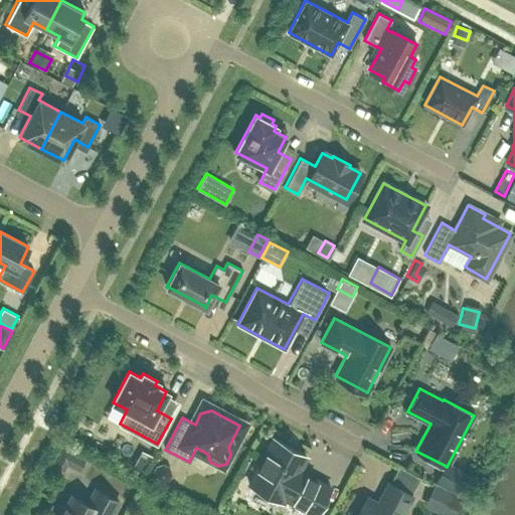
[(316,514),(330,487),(299,470),(306,456),(273,439),(248,484),(282,501),(284,497),(316,514)]
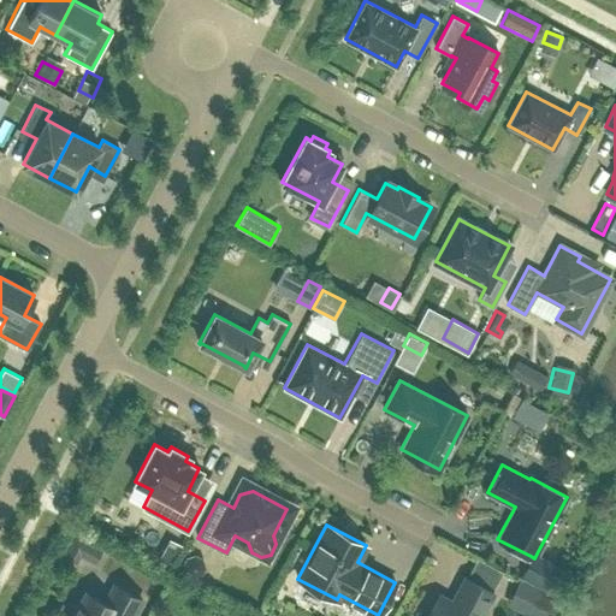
[(78,563),(88,544),(76,537),(65,557),(78,563)]
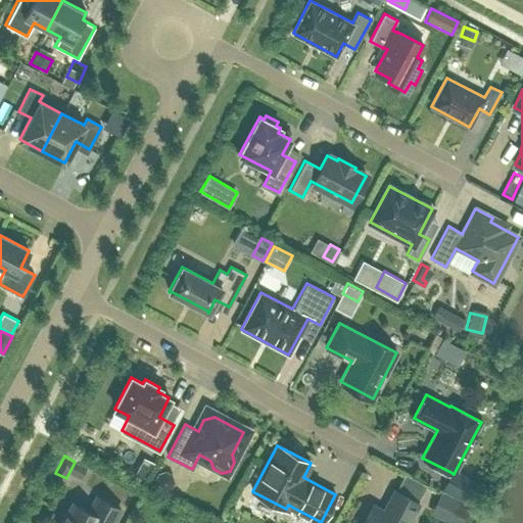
[(142,457),(133,474),(145,480),(154,463),(142,457)]
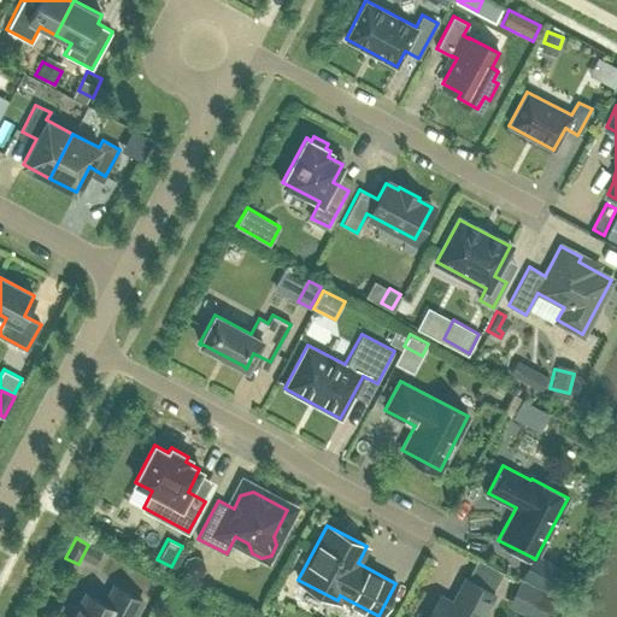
[(186,558),(181,565),(184,575),(192,579),(201,576),(205,568),(203,559),(194,554),(186,558)]
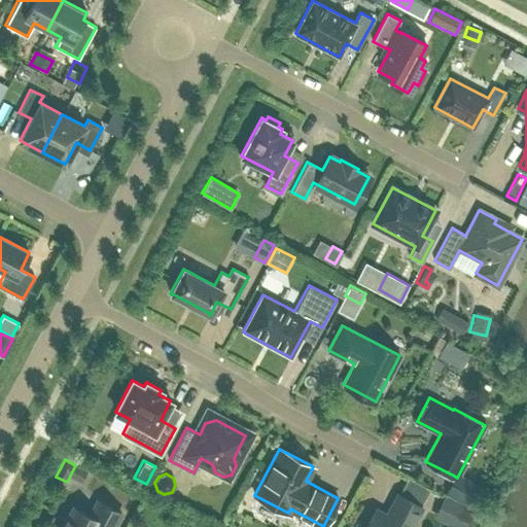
[(482,485),(459,473),(457,478),(454,476),(445,493),(470,506),(482,485)]
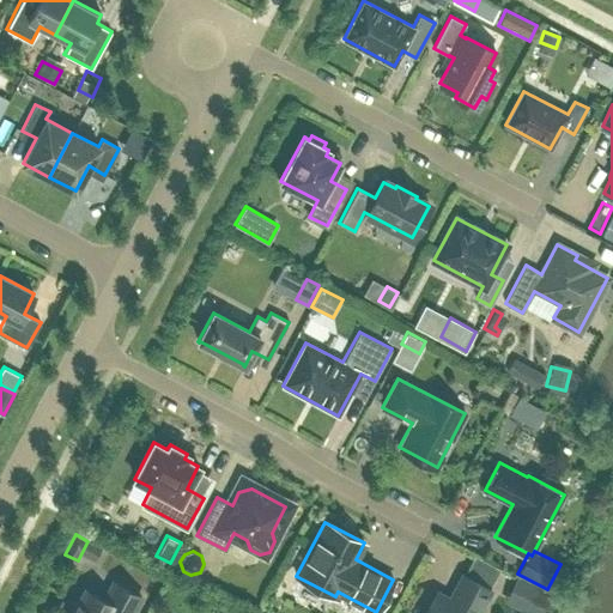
[(477,612),(490,588),(463,574),(449,599),(436,592),(424,612),(477,612)]
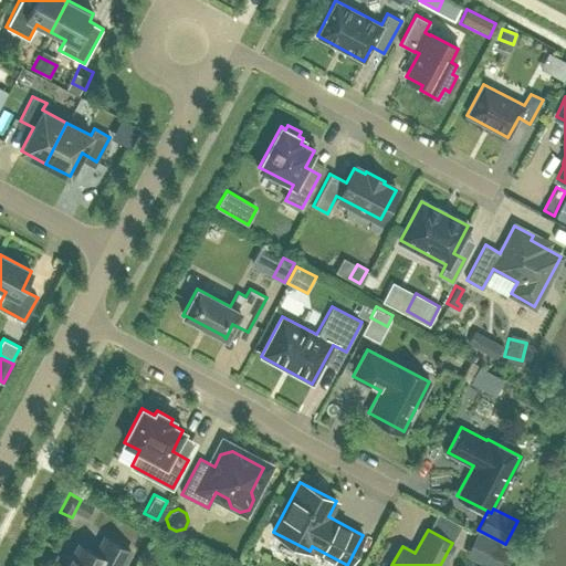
[(478,533),(469,548),(484,556),(482,563),(488,565),(499,565),(509,549),(478,533)]
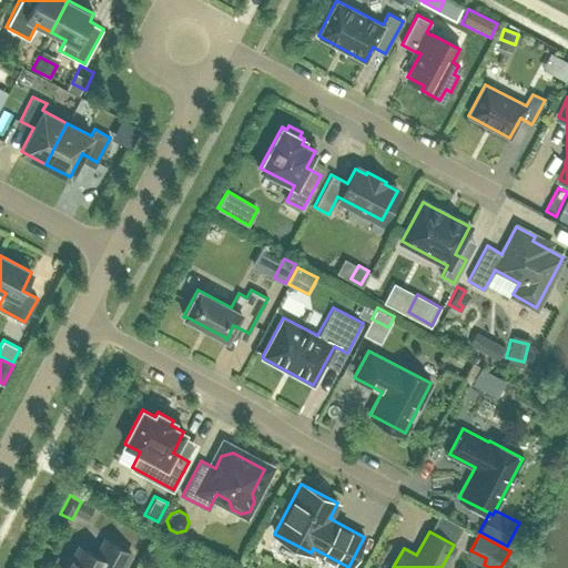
[(121,567),(130,553),(105,539),(97,555),(79,546),(67,567),(121,567)]
